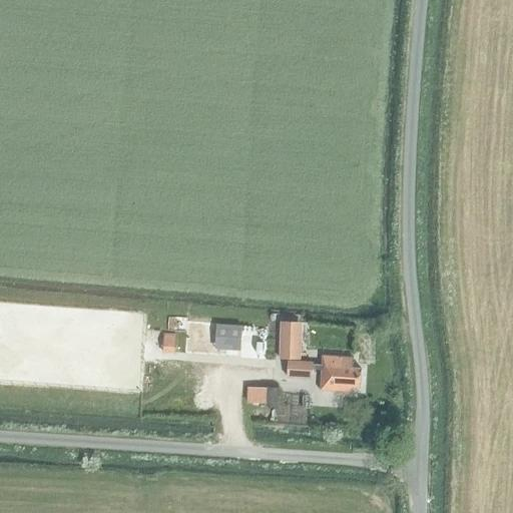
[(221,349),(250,351),(252,325),(223,323),(221,349)]
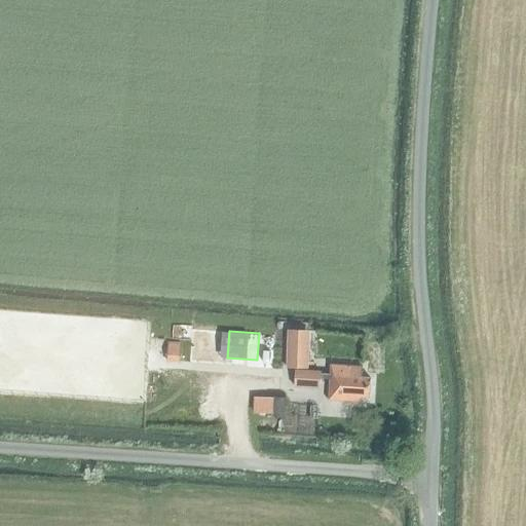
[(309,332),(287,331),(285,369),(307,370),(309,332)]
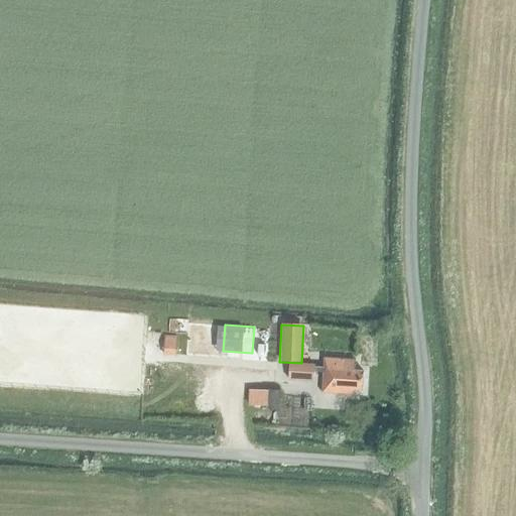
[(176,344),(163,343),(163,356),(175,357),(176,344)]
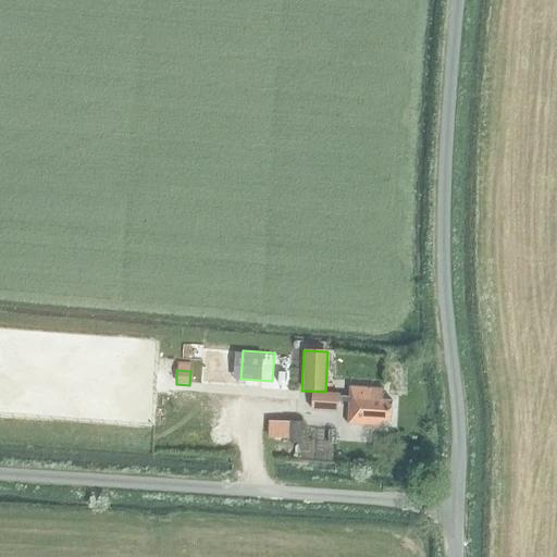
[(382,390),(349,387),(347,424),(381,426),(381,420),(391,421),(392,400),(382,400),(382,390)]
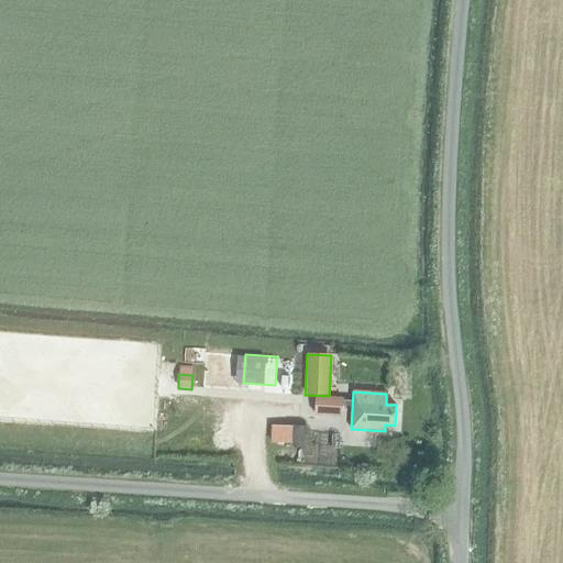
[(316,396),(315,415),(341,416),(342,397),(316,396)]
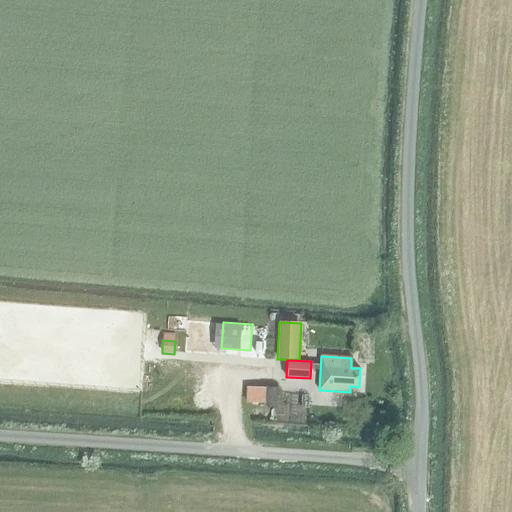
[(276,388),(266,388),(266,406),(275,406),(276,388)]
